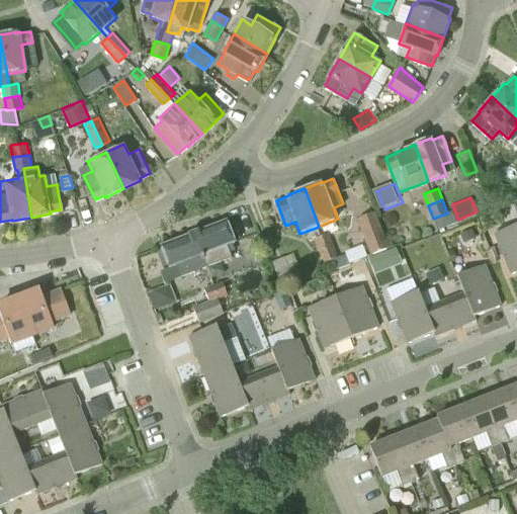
[(371,253),(389,247),(374,210),(358,218),(371,253)]
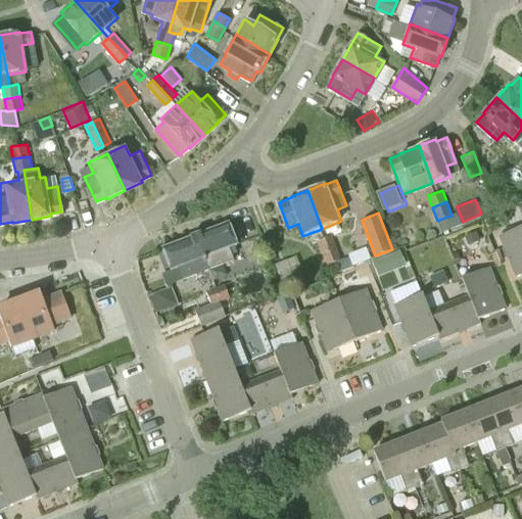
[(452,227),(447,217),(437,221),(440,231),(452,227)]
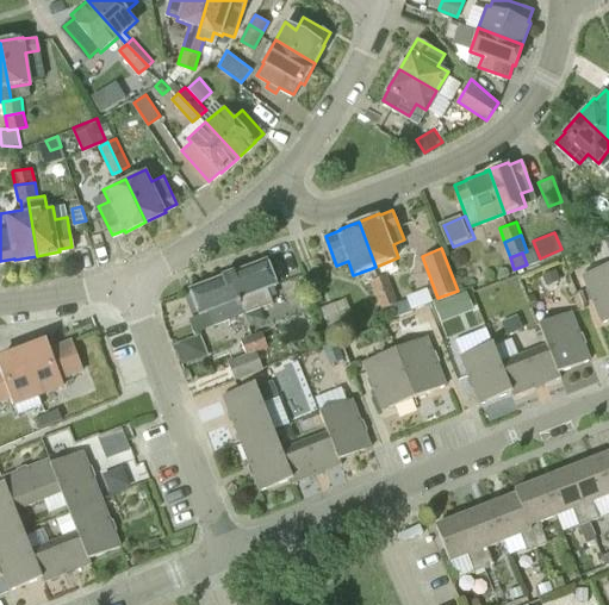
[(228,273),(243,312),(273,300),(268,287),(277,284),(266,259),(228,273)]
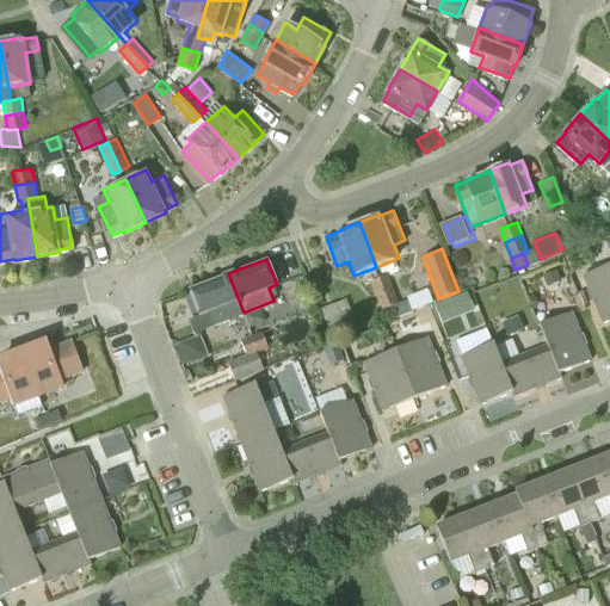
[(604,321),(609,319),(609,261),(584,273),(604,321)]
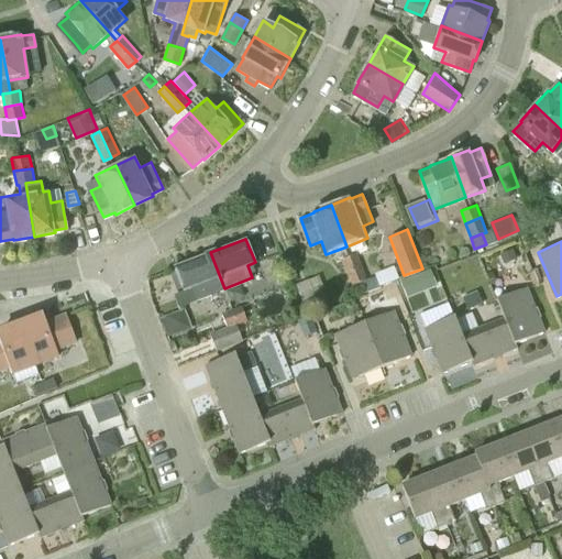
[(519,260),(514,245),(500,250),(506,264),(519,260)]
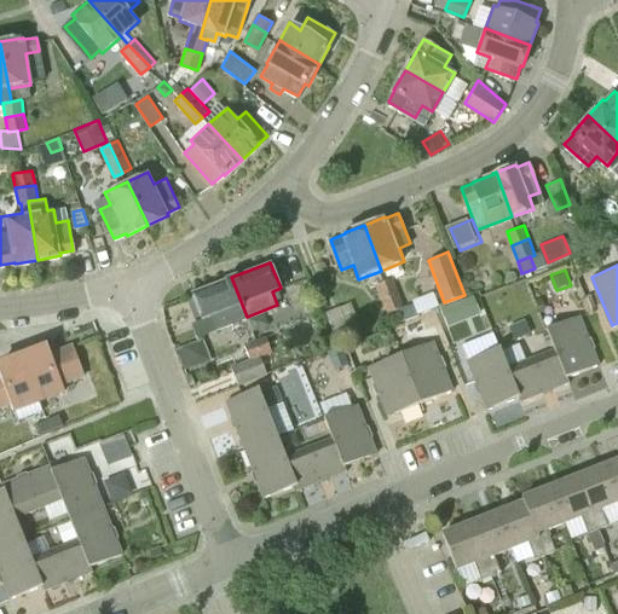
[(217,329),(247,317),(231,277),(192,291),(203,318),(212,314),(217,329)]
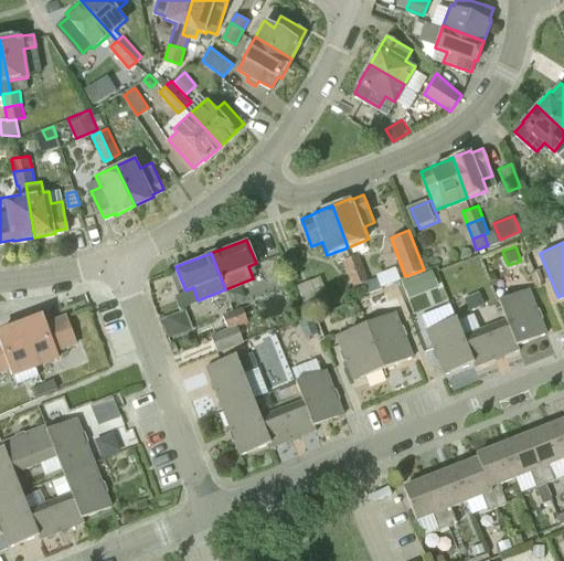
[(348,271),(364,265),(359,253),(342,258),(348,271)]
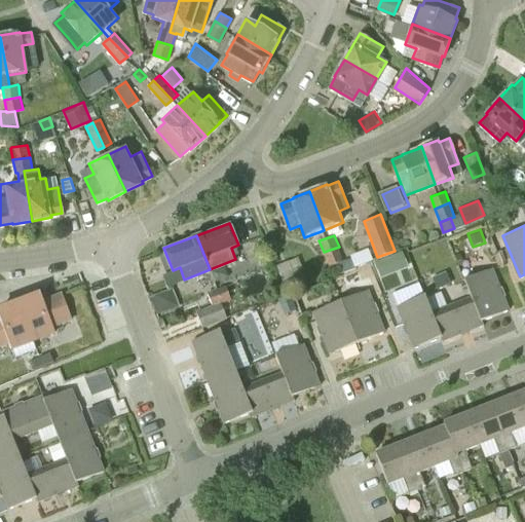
[(329,266),(338,262),(343,260),(339,247),(324,252),(329,266)]
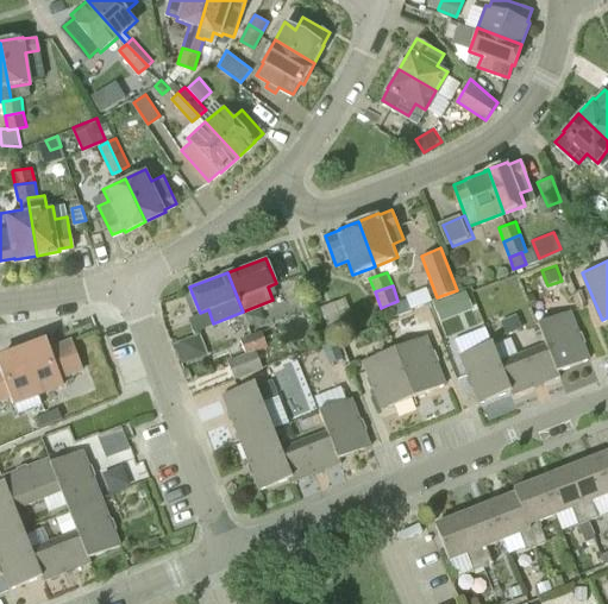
[(397,301),(392,303),(395,315),(433,301),(427,285),(407,294),(408,297),(397,301)]
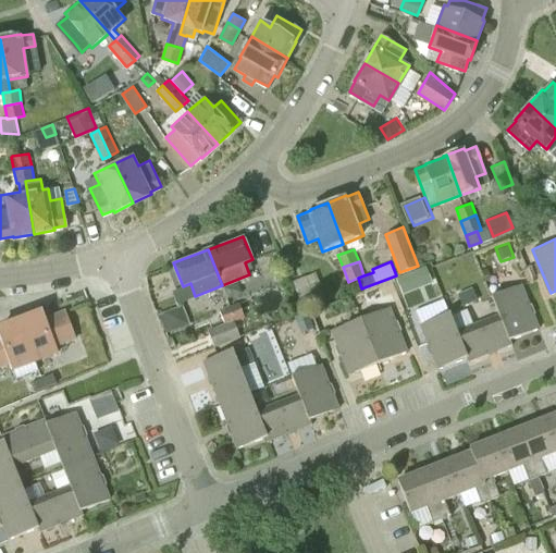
[(411,270),(397,275),(403,292),(418,286),(411,270)]
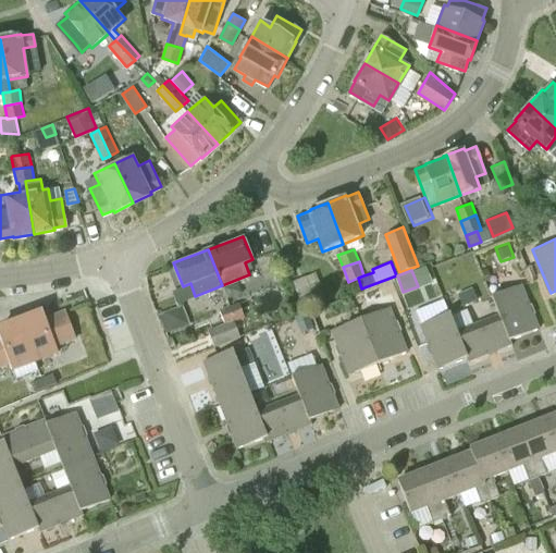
[(301,302),(314,297),(306,274),(293,279),(301,302)]
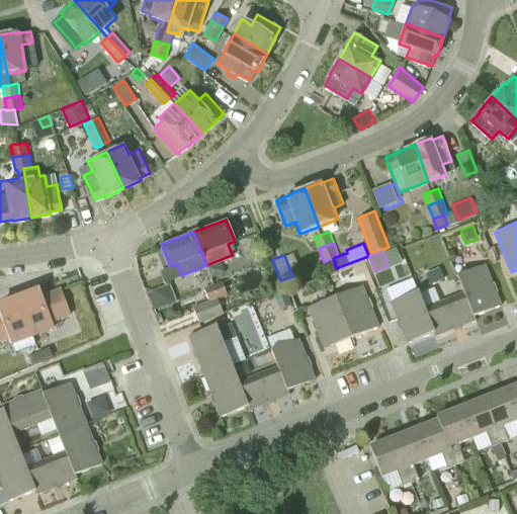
[(460,292),(471,321),(478,319),(476,314),(502,304),(485,262),(457,273),(464,290),(460,292)]
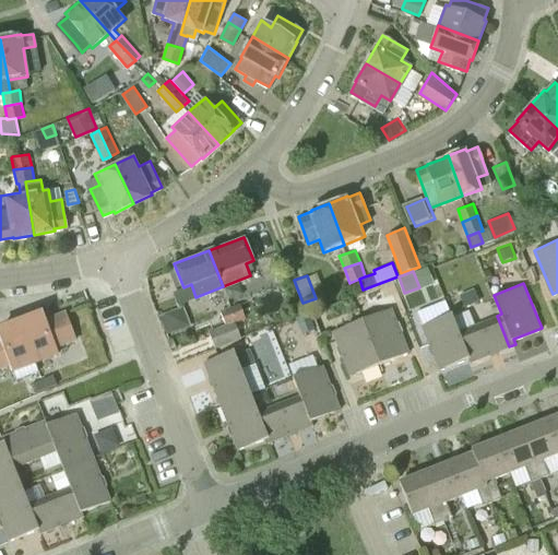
[(479,298),(474,287),(460,294),(464,305),(479,298)]
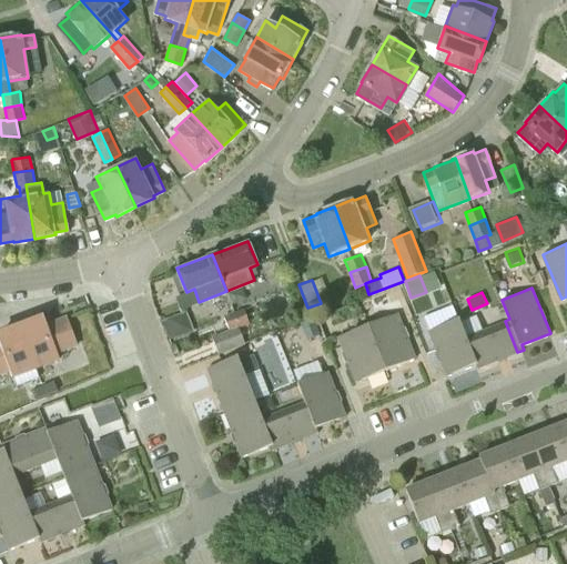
[(244,305),(233,310),(240,328),(251,323),(244,305)]
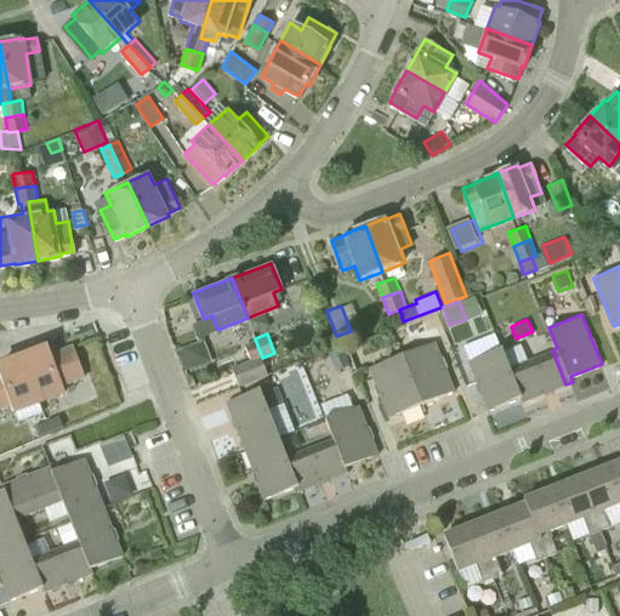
[(268,375),(262,358),(255,338),(244,343),(250,358),(232,365),(240,386),(268,375)]
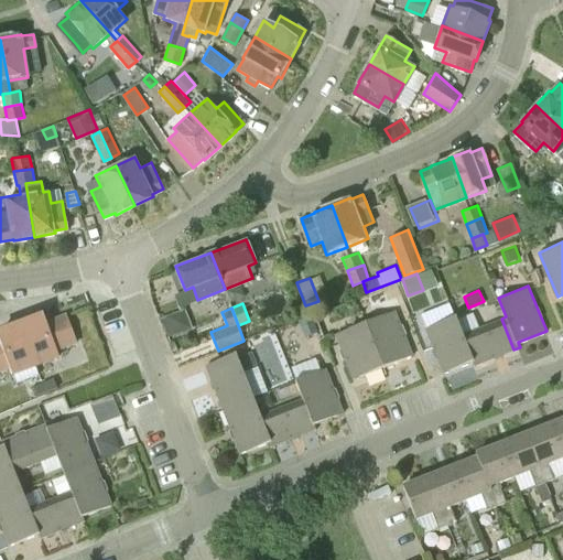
[(168,315),(173,335),(196,329),(190,309),(168,315)]
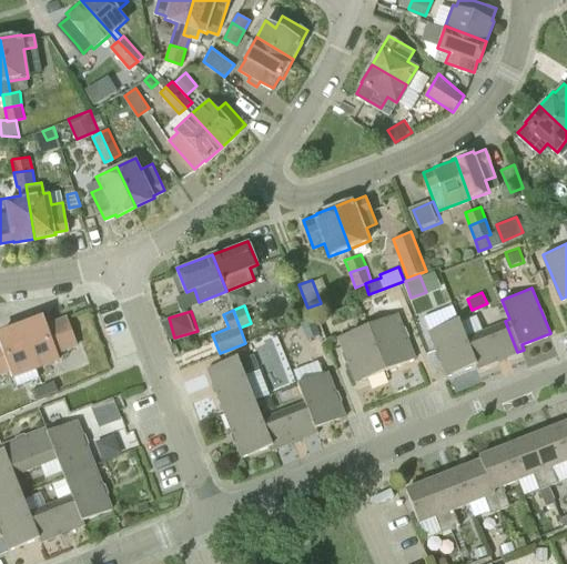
[(368,323),(386,369),(416,356),(398,312),(368,323)]
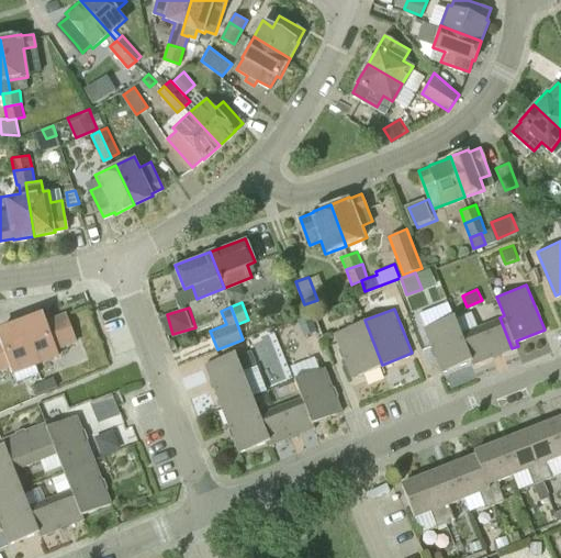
[(317,328),(310,312),(296,317),(304,334),(317,328)]
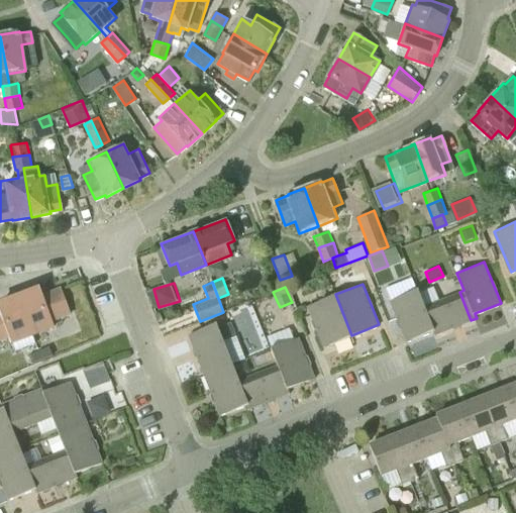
[(40,291),(19,299),(32,332),(53,324),(50,319),(70,312),(61,288),(41,295),(40,291)]
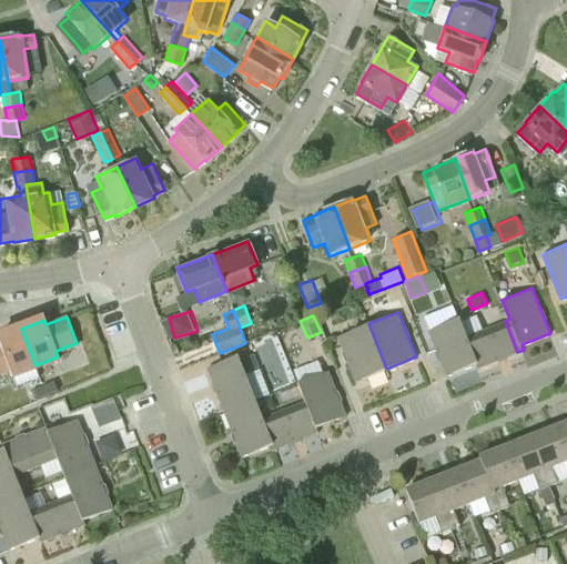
[(484,365),(472,334),(467,336),(459,316),(429,329),(447,374),(476,362),(478,368),(484,365)]
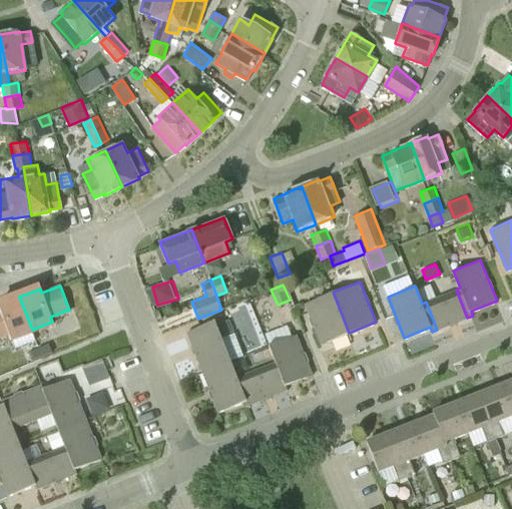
[(437,330),(467,318),(456,290),(426,302),(437,330)]
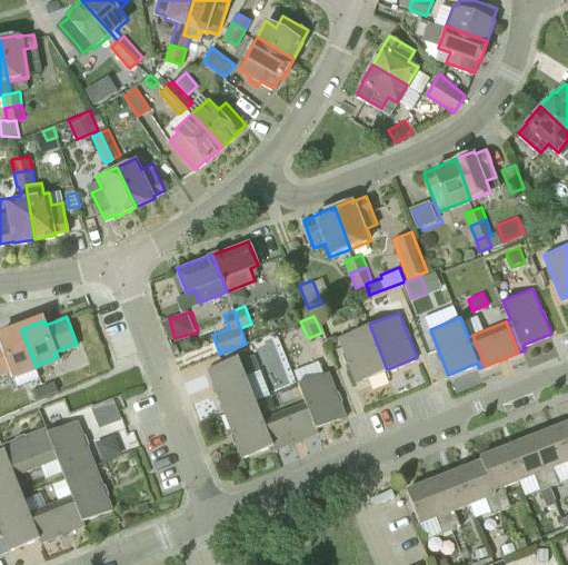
[(358,380),(387,369),(369,324),(340,336),(358,380)]
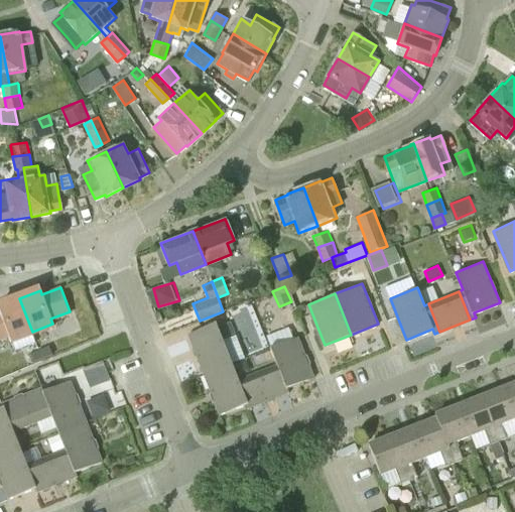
[(0,309),(0,310),(0,309),(0,337),(9,335),(11,340),(32,332),(19,298),(0,304),(0,309)]
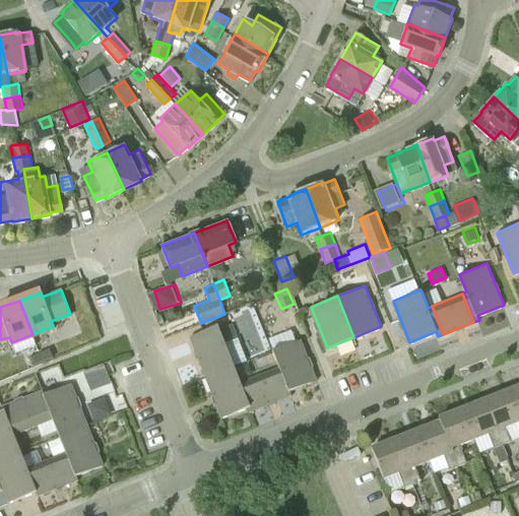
[(206,376),(235,365),(218,324),(191,335),(206,376)]
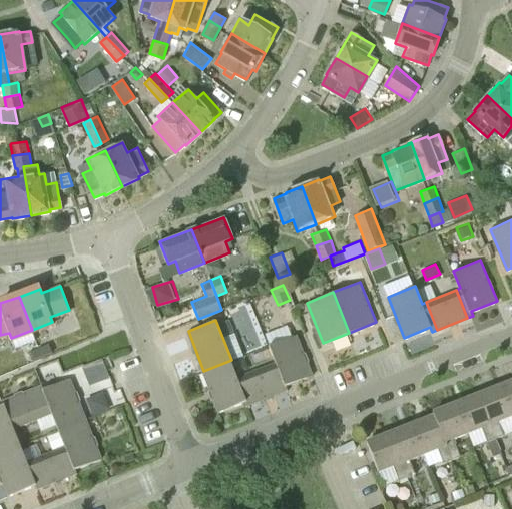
[(272,363),(283,391),(289,389),(287,385),(313,374),(297,334),(269,345),(270,347),(273,354),(276,361),(272,363)]
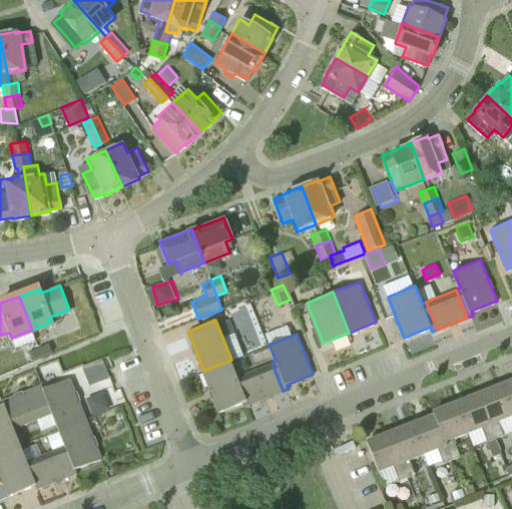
[(48,344),(38,348),(41,356),(51,352),(48,344)]
